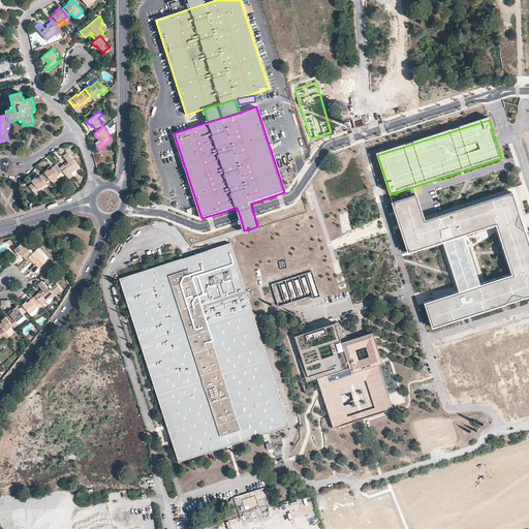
[(64,163),(59,167),(62,170),(66,175),(70,170),(78,164),(67,152),(63,155),(67,160),(68,162),(65,165),(64,163)]
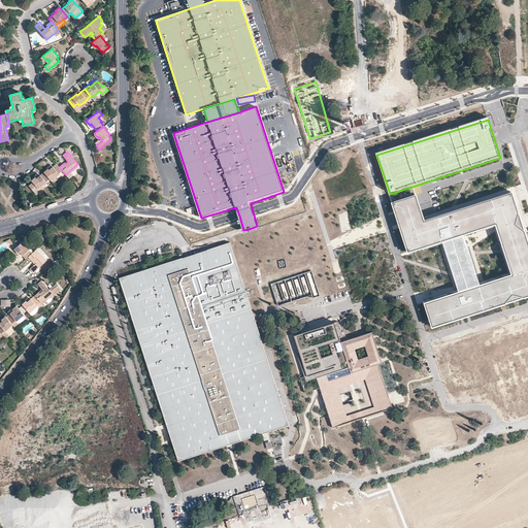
[(59,167),(57,164),(48,170),(47,169),(43,173),(50,180),(51,182),(55,177),(59,174),(58,173),(62,170),(59,167)]
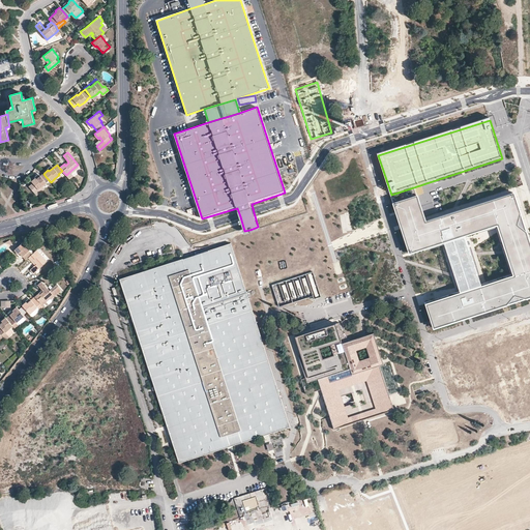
[(50,181),(43,174),(40,176),(36,179),(35,179),(31,182),(40,193),(45,189),(43,187),(47,184),(47,183),(50,181)]
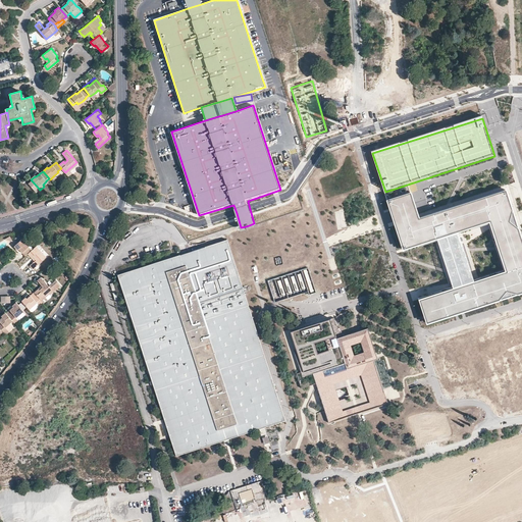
[(40,173),(39,171),(31,178),(31,179),(35,176),(36,176),(40,173)]
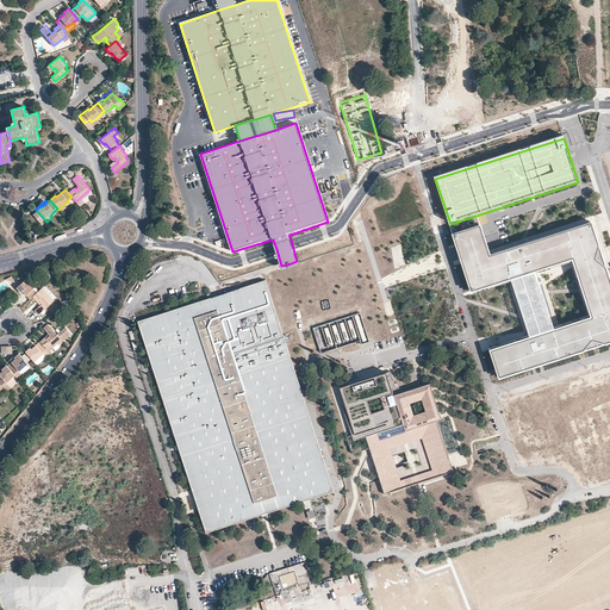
[(512,279),(530,338),(490,350),(497,377),(609,341),(609,281),(601,253),(576,261),(591,319),(553,331),(534,272),(599,250),(591,224),(491,256),(483,228),(455,237),(471,292),(512,279)]
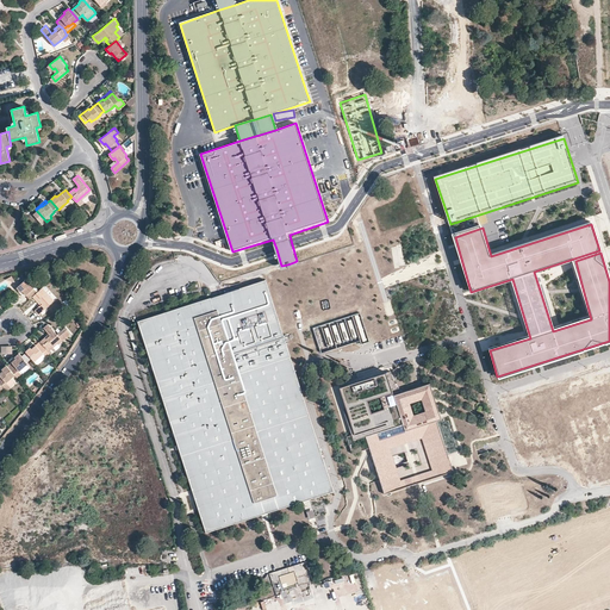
[(23,292),(31,300),(33,298),(38,293),(35,288),(31,284),(27,280),(18,288),(22,293),(23,292)]
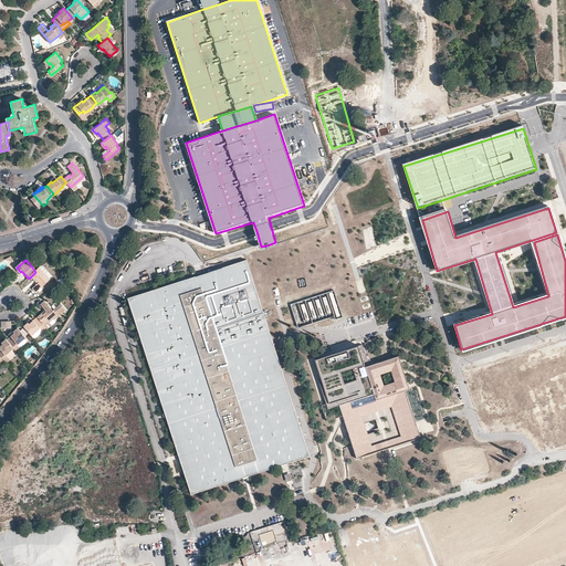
[(262,310),(260,302),(247,260),(194,278),(137,295),(127,299),(142,342),(191,494),(192,494),(310,457),(262,310)]
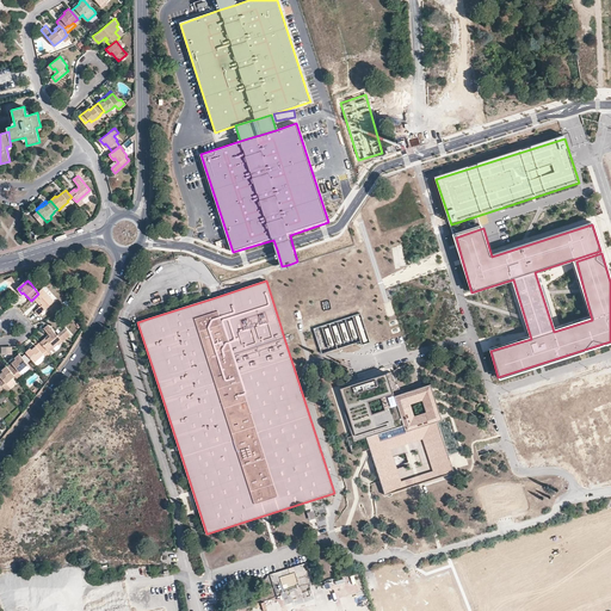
[(38,294),(34,298),(38,302),(39,301),(43,304),(36,312),(41,316),(49,307),(55,301),(48,294),(43,289),(38,294)]
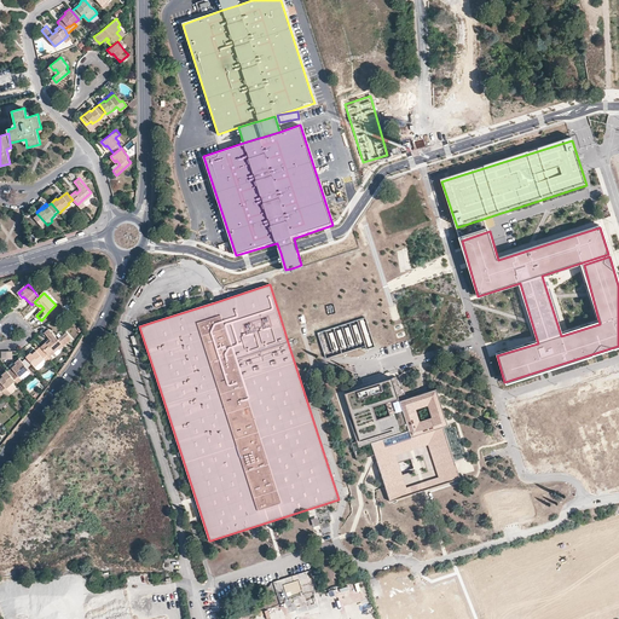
[(366,317),(318,333),(327,359),(365,346),(366,350),(376,346),(366,317)]
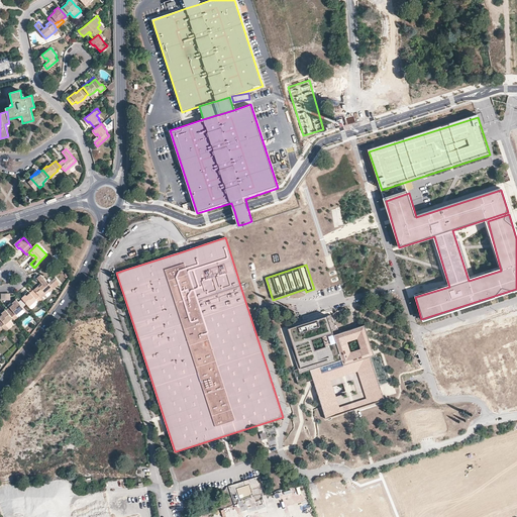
[(45,294),(48,291),(60,282),(56,276),(48,283),(41,275),(37,278),(41,283),(34,290),(40,296),(41,298),(45,294)]
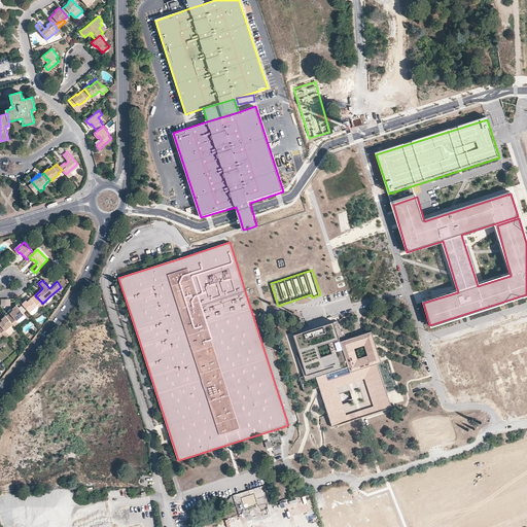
[(37,305),(41,302),(35,295),(28,302),(27,301),(24,304),(24,305),(21,307),(25,311),(28,309),(31,312),(35,309),(38,306),(37,305)]
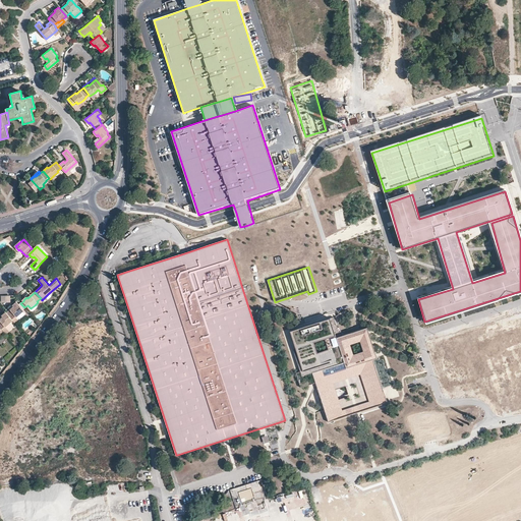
[(35,305),(36,307),(43,301),(42,300),(41,298),(37,301),(38,302),(35,305)]
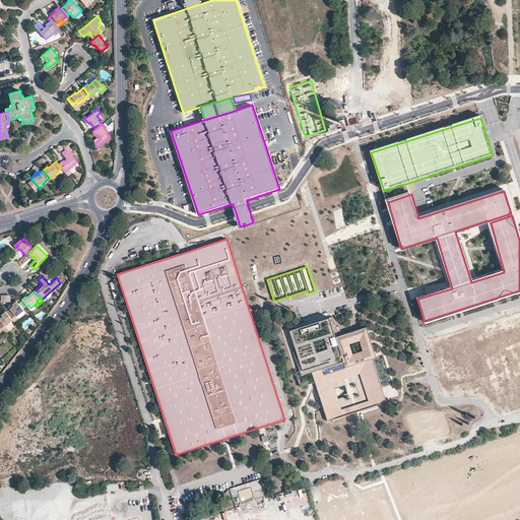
[(6,314),(12,320),(16,317),(16,318),(24,311),(23,310),(25,308),(24,307),(20,303),(19,305),(16,303),(12,306),(13,307),(6,314)]
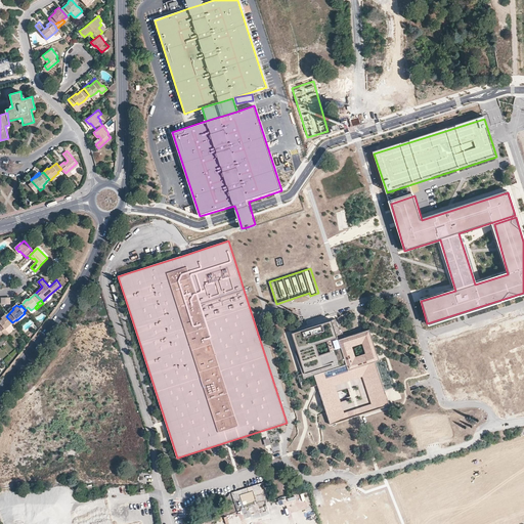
[(25,313),(16,320),(18,322),(20,322),(27,317),(27,316),(25,313)]
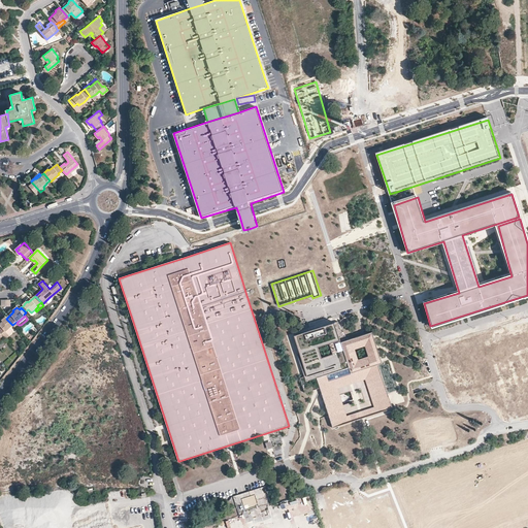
[(5,333),(9,330),(13,326),(12,325),(6,319),(5,318),(1,321),(2,323),(0,324),(0,335),(0,336),(5,332),(5,333)]
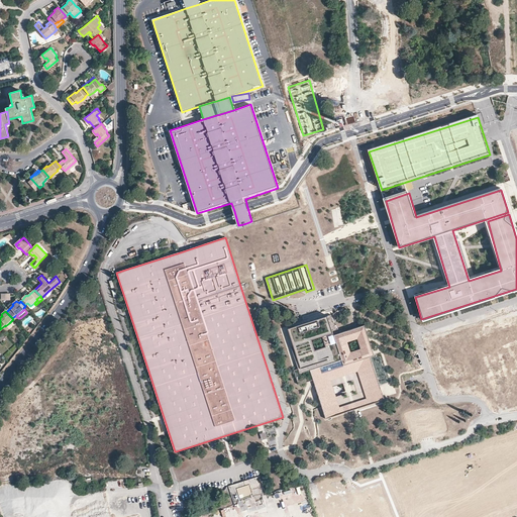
[(365,325),(333,334),(327,316),(288,328),(300,368),(294,371),(298,385),(313,380),(325,419),(339,415),(328,381),(327,379),(358,369),(359,372),(371,404),(384,400),(382,393),(370,357),(374,355),(365,325)]
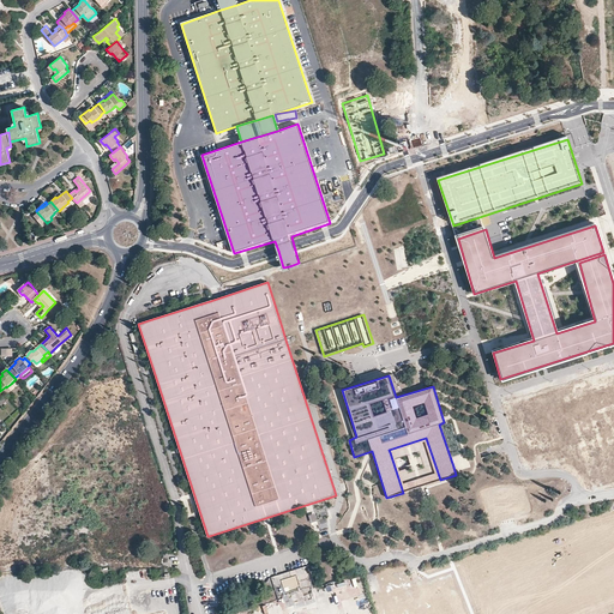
[(11,392),(6,387),(6,386),(0,391),(2,392),(5,395),(6,396),(11,392)]
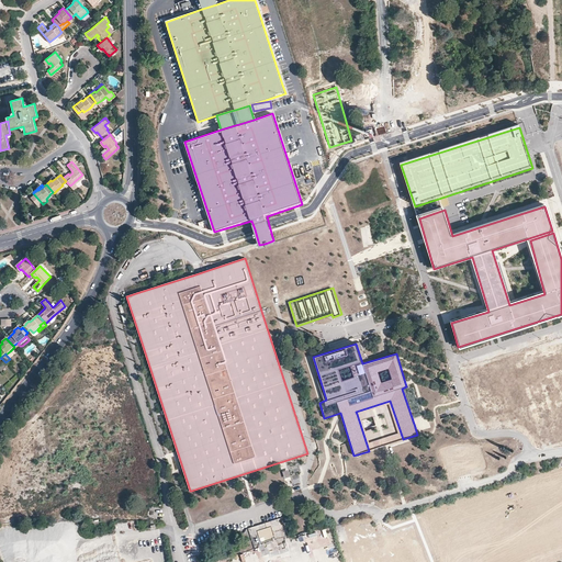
[(389,404),(391,404),(390,401),(356,412),(357,414),(360,414),(389,404)]
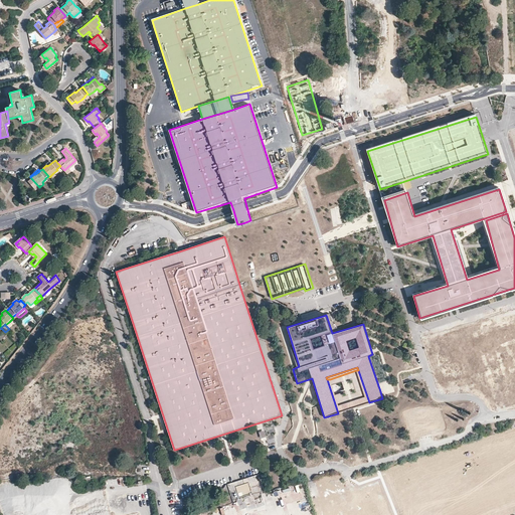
[(338,413),(369,402),(358,370),(356,370),(364,396),(338,405),(330,379),(327,379),(338,413)]
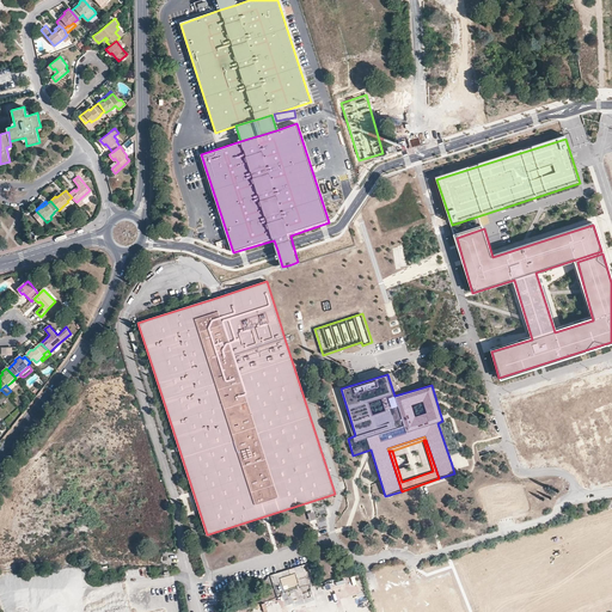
[(287,611),(317,601),(305,564),(293,569),(287,570),(288,576),(280,579),(282,587),(280,587),(283,595),(279,598),(280,603),(285,601),(287,611)]
